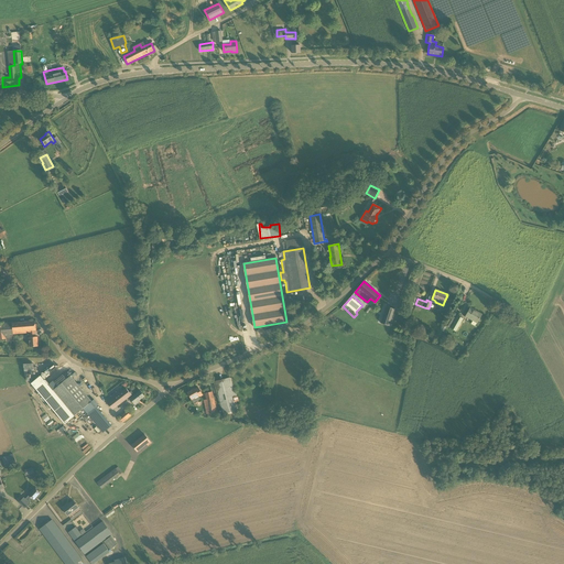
[(389,326),(394,308),(386,306),(380,323),(389,326)]
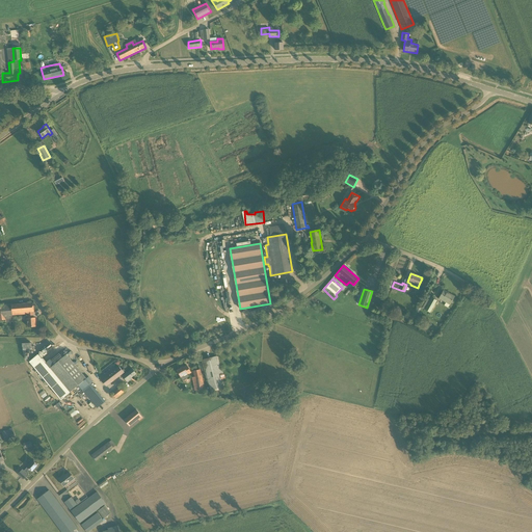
[(450,304),(454,296),(444,290),(439,298),(450,304)]
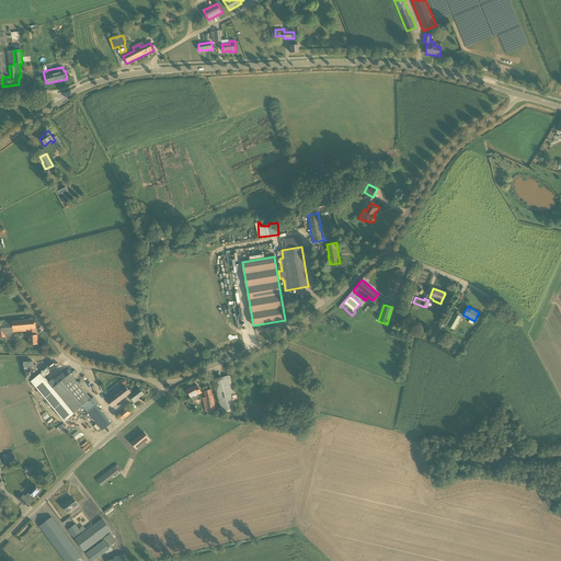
[(454,330),(460,317),(455,315),(448,327),(454,330)]
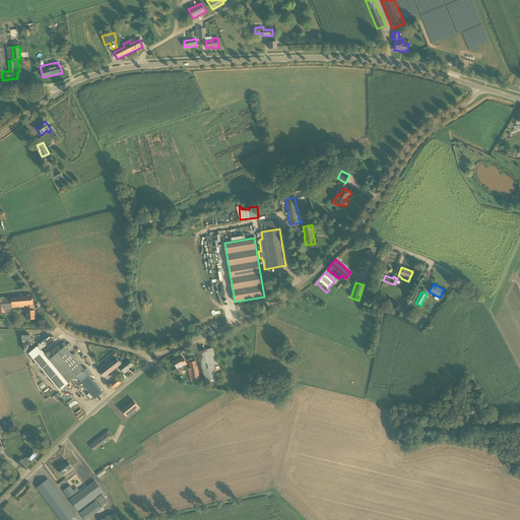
[(0,298),(0,312),(5,312),(5,315),(12,314),(12,308),(27,307),(28,311),(26,311),(27,320),(35,319),(35,311),(33,311),(31,305),(34,305),(33,296),(0,298)]
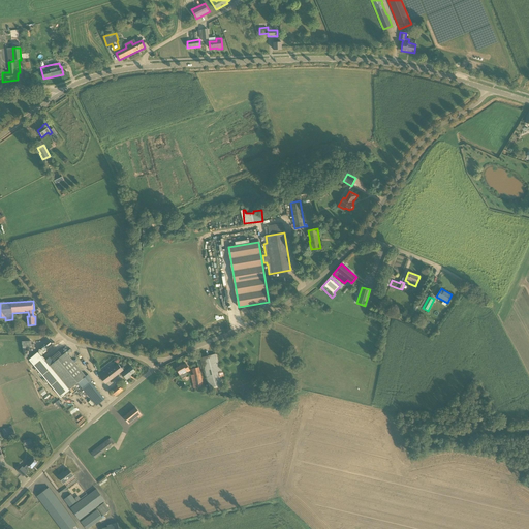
[(86,376),(83,372),(66,352),(50,366),(38,352),(29,361),(60,397),(78,382),(97,406),(104,399),(90,381),(92,379),(88,374),(86,376)]
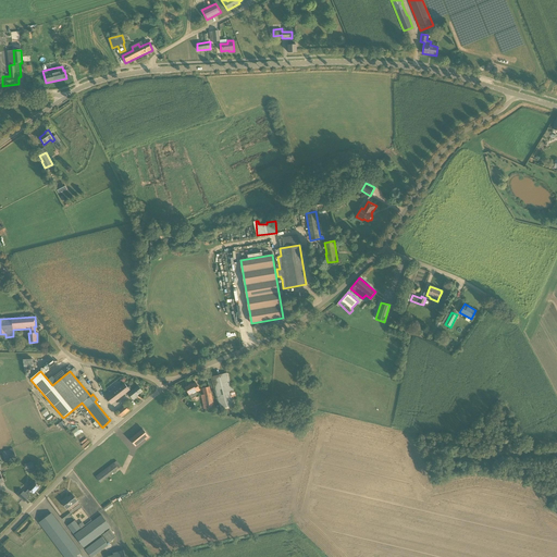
[(225,373),(212,376),(220,408),(233,406),(225,373)]
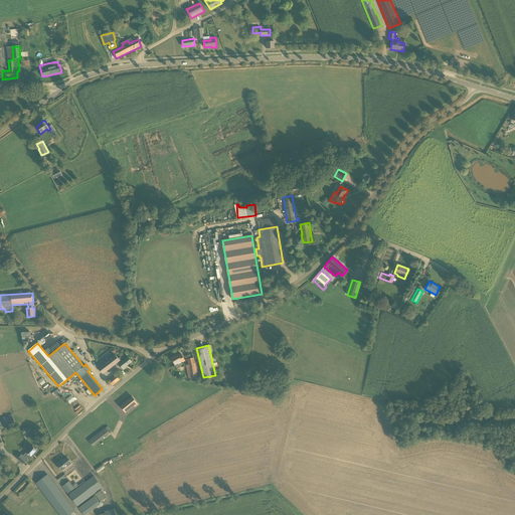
[(174,357),(171,358),(174,363),(175,365),(175,364),(177,369),(180,367),(183,365),(182,362),(185,360),(181,354),(178,355),(177,355),(177,354),(176,354),(174,355),(174,356),(174,357)]
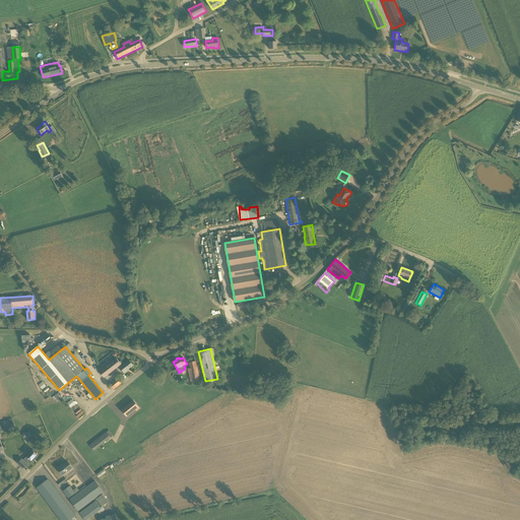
[(121,365),(119,362),(117,359),(110,364),(108,362),(98,369),(100,372),(99,372),(104,378),(119,366),(121,365)]
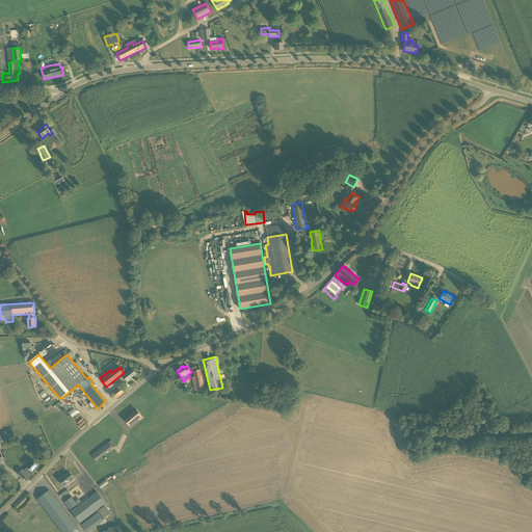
[(122,374),(128,382),(131,379),(130,378),(136,374),(132,369),(127,373),(124,369),(122,370),(124,373),(122,374)]
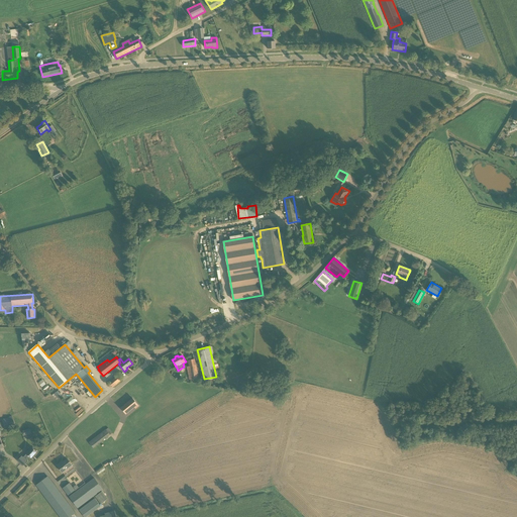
[(198,377),(197,375),(194,358),(188,360),(191,379),(198,377)]
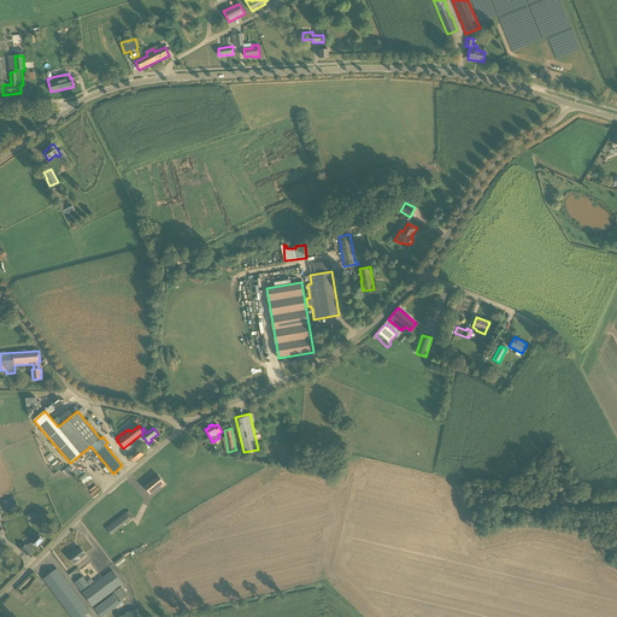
[(130,457),(135,462),(144,454),(139,450),(130,457)]
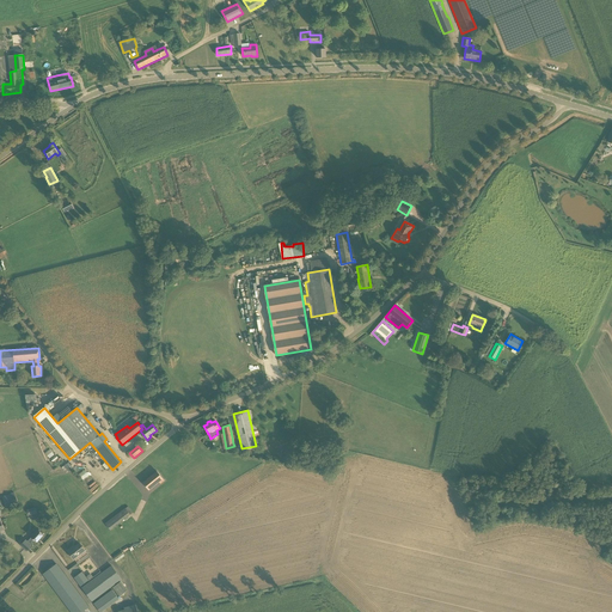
[(46,452),(53,461),(57,458),(51,448),(46,452)]
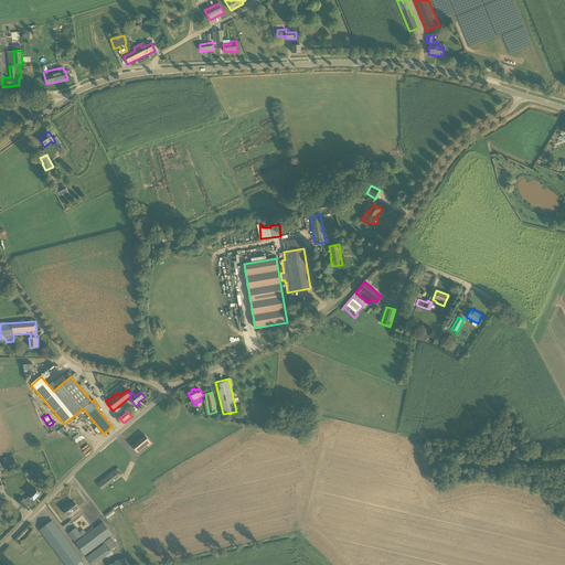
[(78,433),(73,437),(76,443),(83,438),(78,433)]
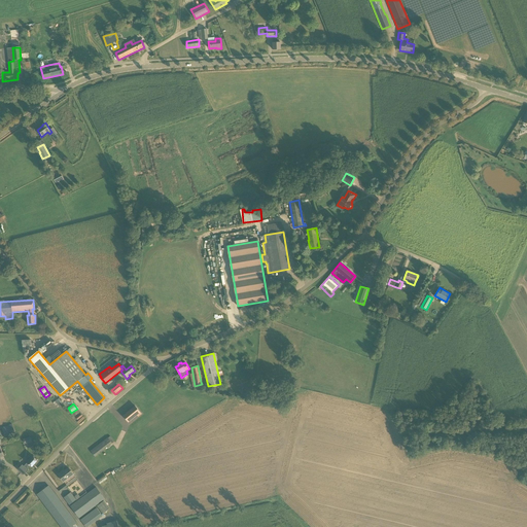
[(123,416),(128,422),(137,415),(138,417),(141,414),(135,406),(123,416)]
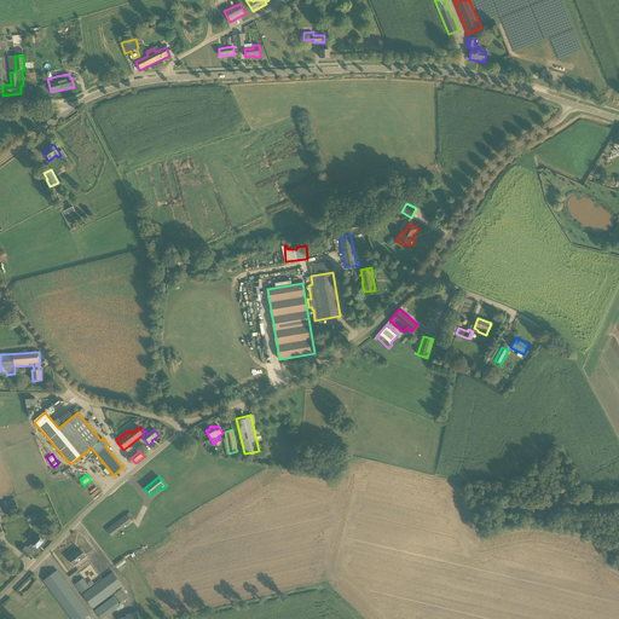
[(35,501),(32,491),(3,503),(6,512),(35,501)]
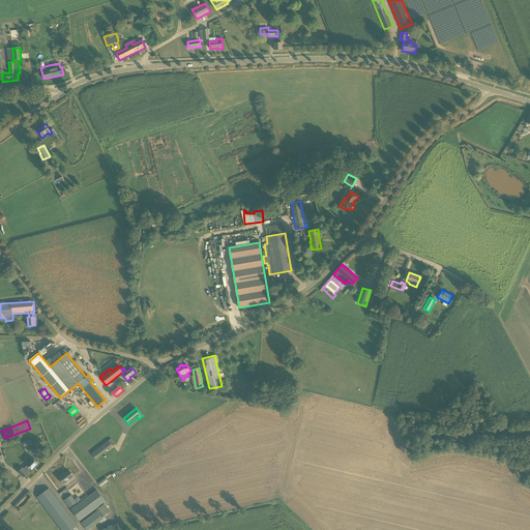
[(113,446),(112,444),(109,440),(91,453),(95,459),(104,453),(106,451),(113,446)]
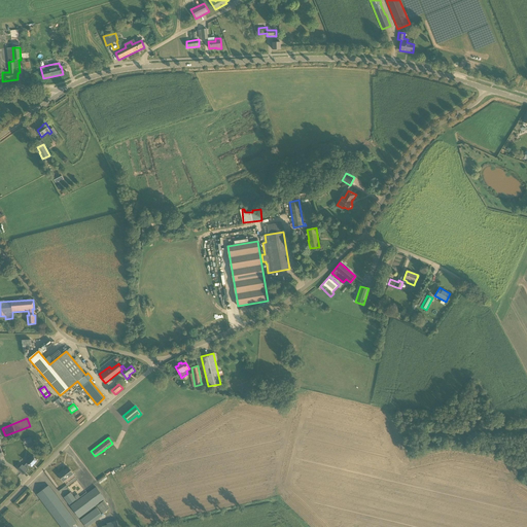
[(31,467),(38,460),(32,455),(26,462),(27,463),(24,466),(22,464),(18,469),(23,475),(28,469),(27,469),(30,466),(31,467)]
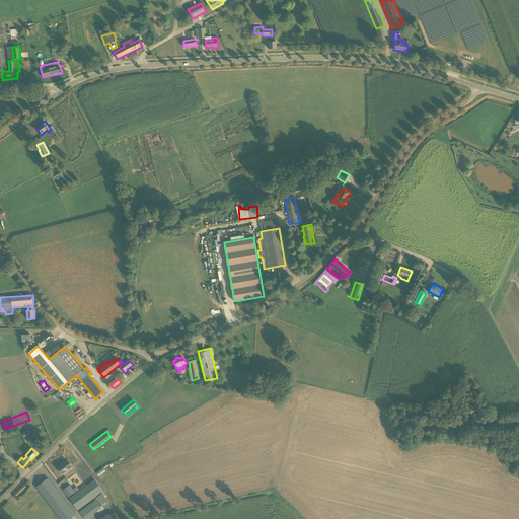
[(62,474),(72,467),(67,460),(62,464),(57,467),(62,474)]
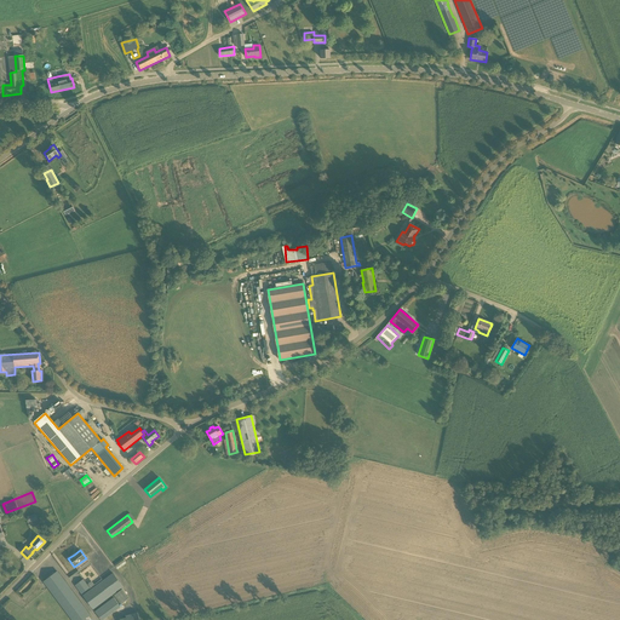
[(124,558),(115,566),(118,569),(126,562),(124,558)]
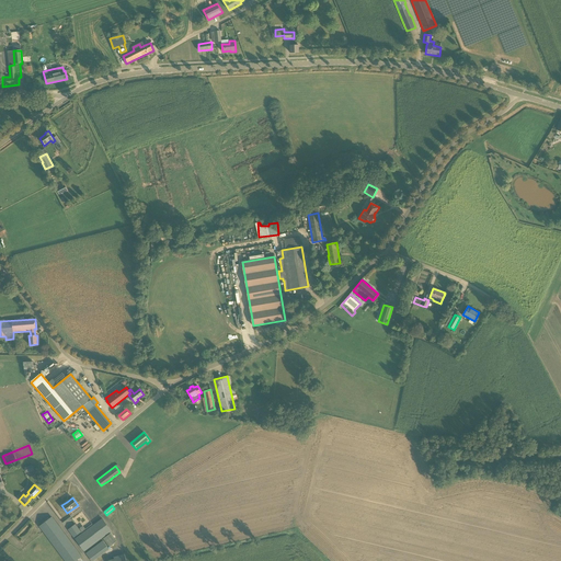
[(76,560),(81,557),(52,517),(39,526),(65,560),(76,560)]
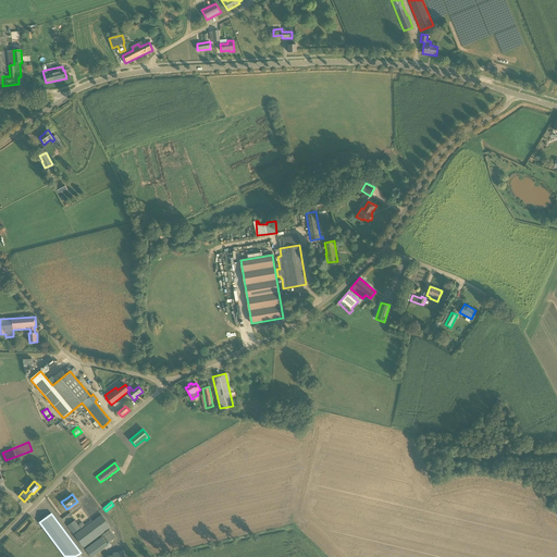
[(83,547),(110,527),(101,515),(74,535),(83,547)]
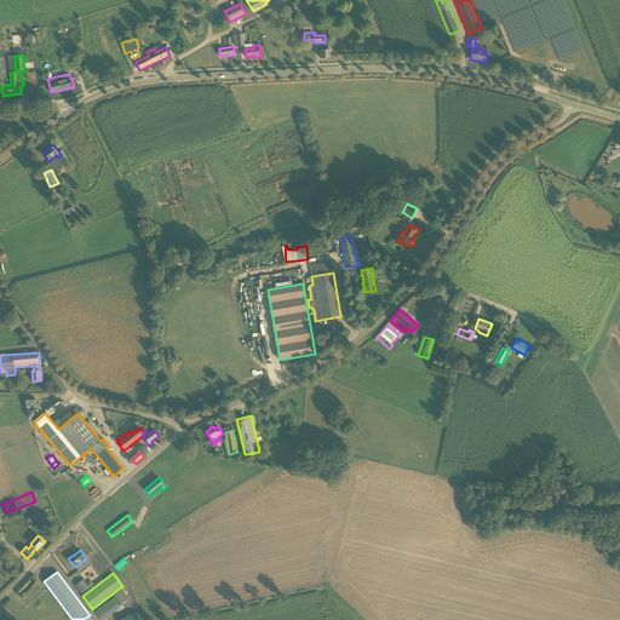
[(81,593),(90,589),(82,579),(75,585),(81,593)]
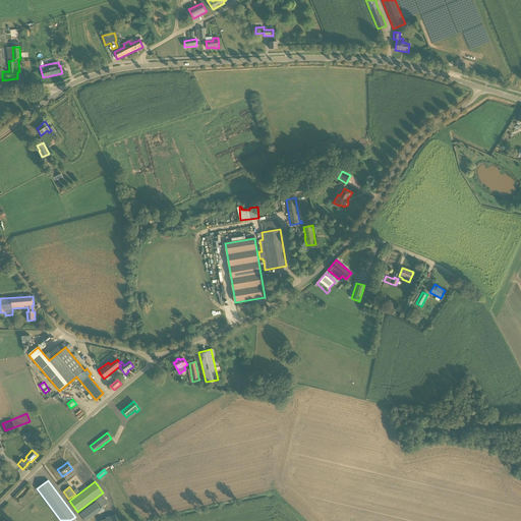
[(103,495),(96,501),(102,508),(109,502),(103,495)]
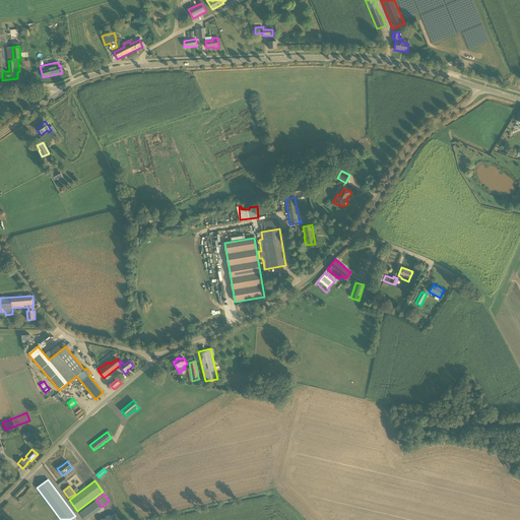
[(84,519),(85,519),(98,512),(101,509),(95,502),(79,513),(84,519)]
